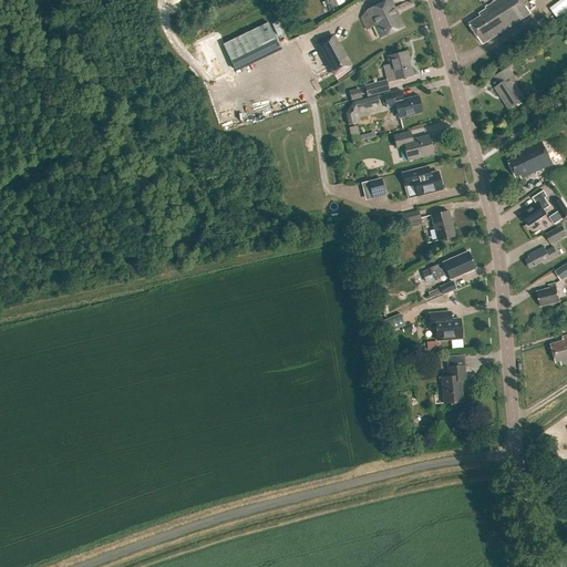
[(367,29),(374,26),(378,23),(383,37),(403,28),(389,0),(368,10),(371,18),(363,22),(367,29)]
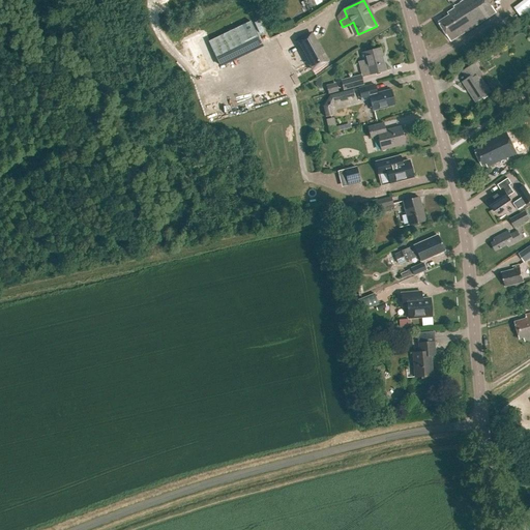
[(488,0),(465,0),(453,7),(454,8),(447,13),(449,16),(439,22),(451,41),(496,12),(488,0)]
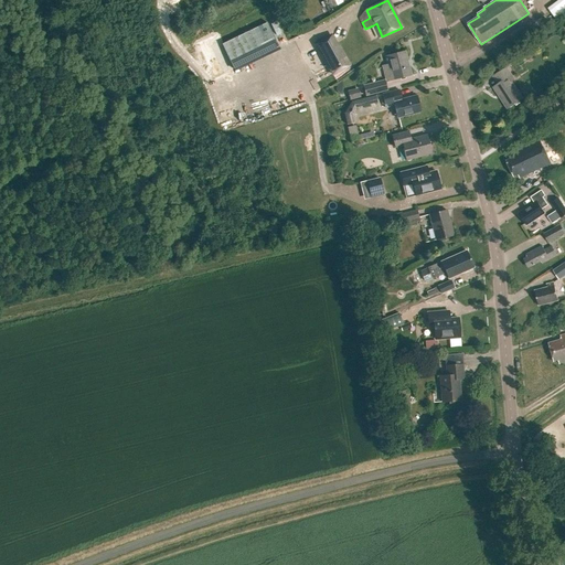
[(302,34),(315,29),(312,23),(300,28),(302,34)]
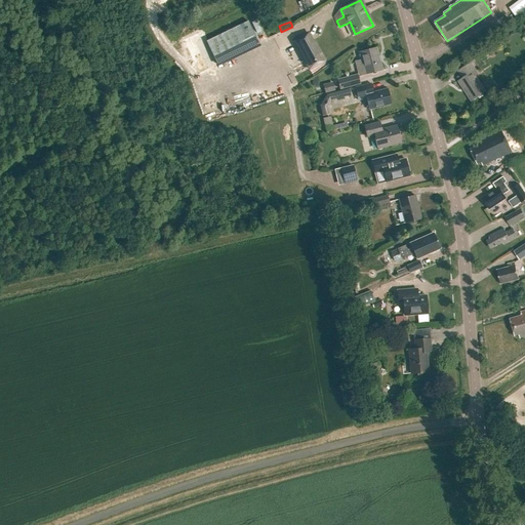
[(323,62),(308,34),(293,41),(309,69),(323,62)]
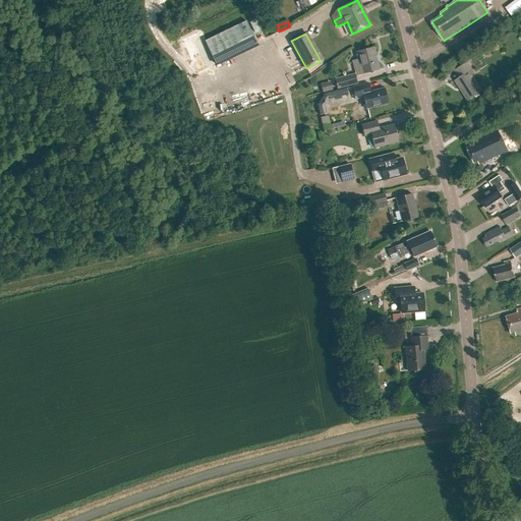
[(198,40),(184,46),(186,51),(200,46),(198,40)]
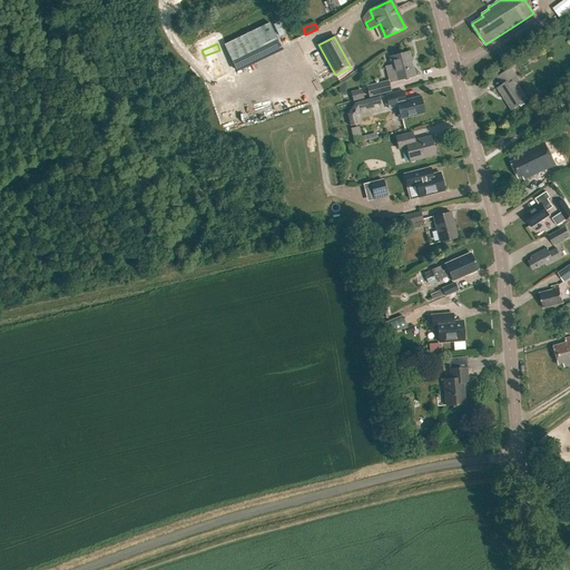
[(300,59),(311,53),(308,49),(297,55),(300,59)]
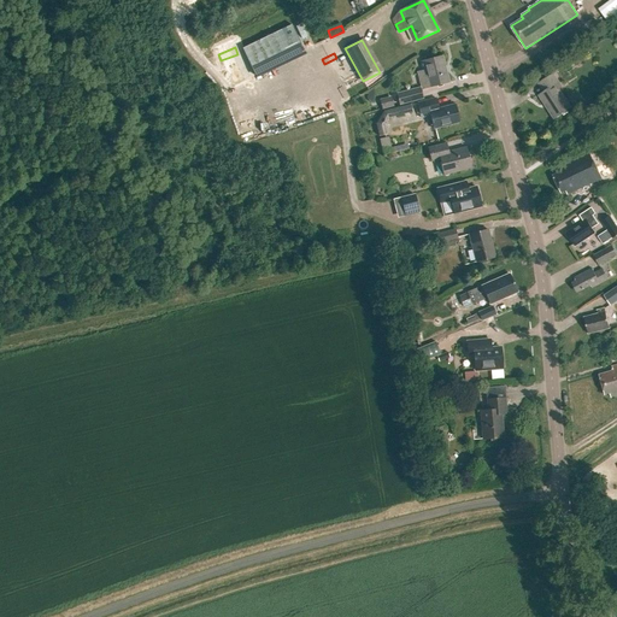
[(442,56),(419,63),(422,71),(424,71),(429,89),(450,83),(442,56)]
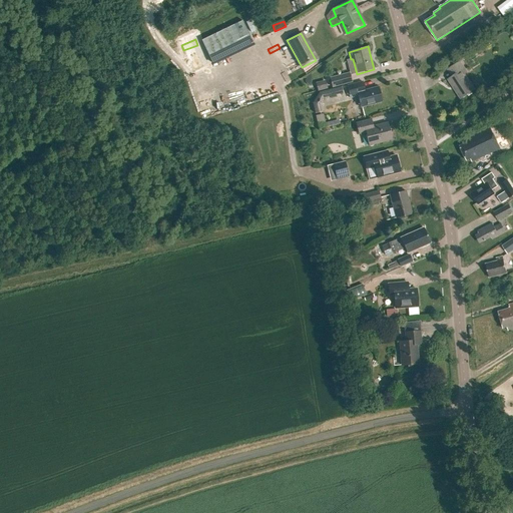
[(234,54),(225,60),(228,65),(238,59),(234,54)]
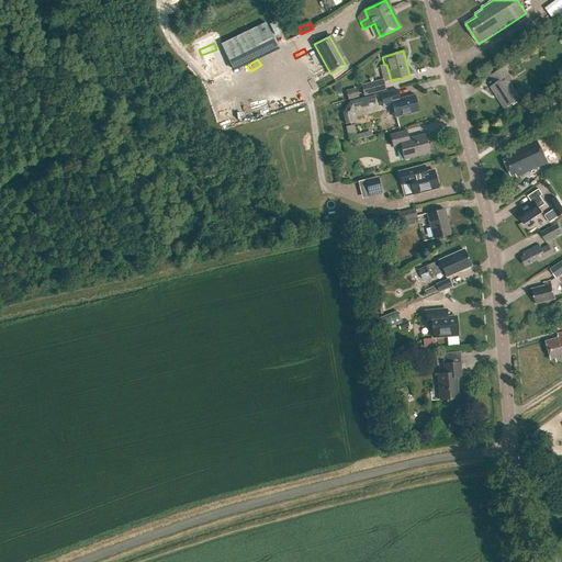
[(305,66),(311,75),(319,69),(314,60),(305,66)]
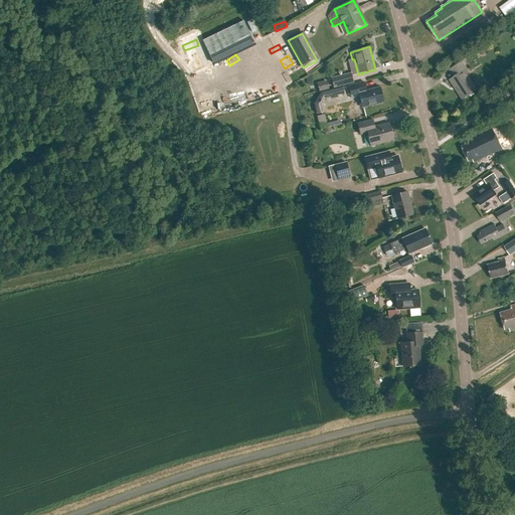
[(450,79),(463,100),(477,91),(467,75),(470,73),(462,62),(450,70),(454,76),(450,79)]
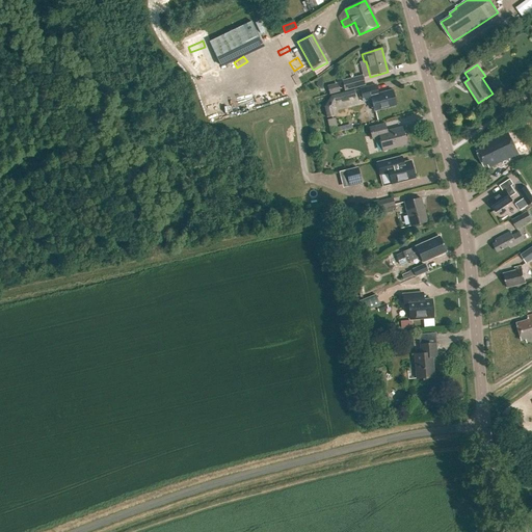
[(342,81),(344,91),(365,86),(363,76),(342,81)]
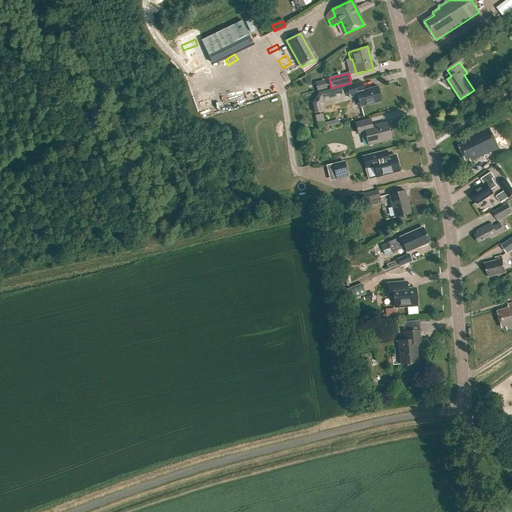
[(269,84),(272,92),(277,90),(273,82),(269,84)]
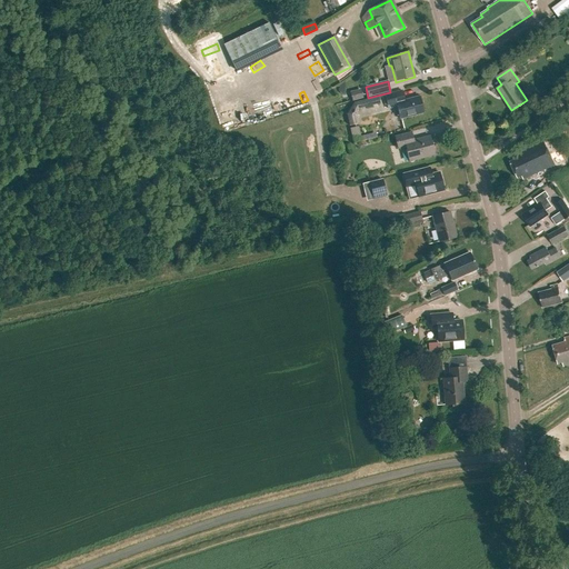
[(350,93),(352,102),(363,99),(361,91),(350,93)]
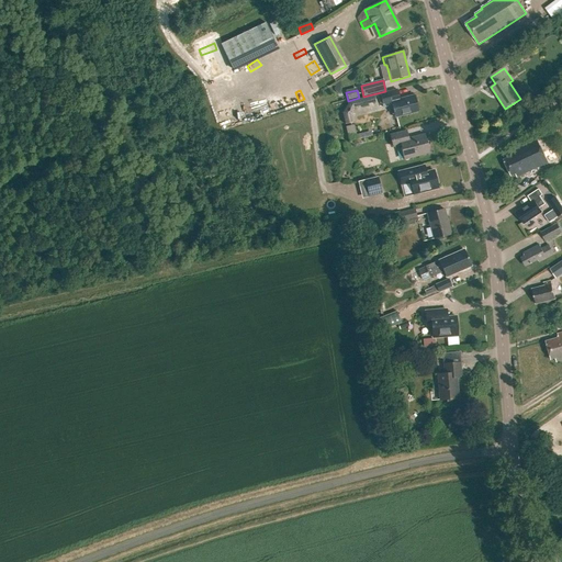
[(383,108),(391,105),(394,119),(418,112),(414,96),(400,99),(396,90),(380,94),(383,108)]
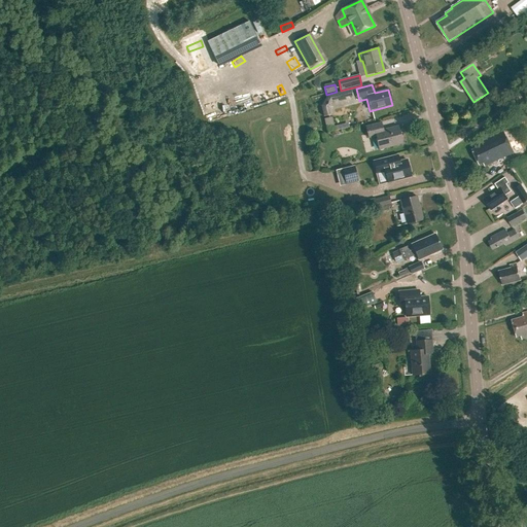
[(352,97),(351,91),(327,97),(320,107),(323,118),(329,116),(327,108),(332,102),(352,97)]
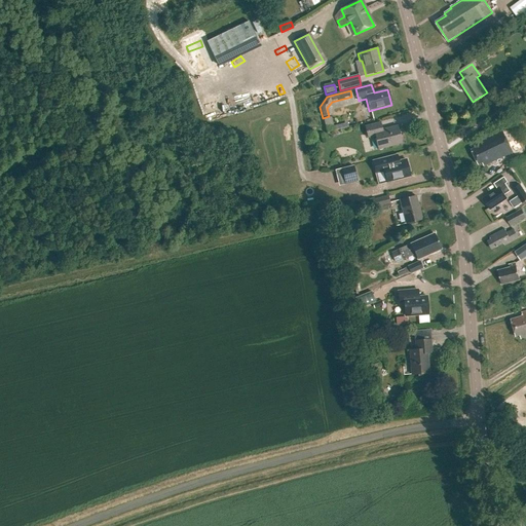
[(502,124),(508,132),(521,122),(516,115),(502,124)]
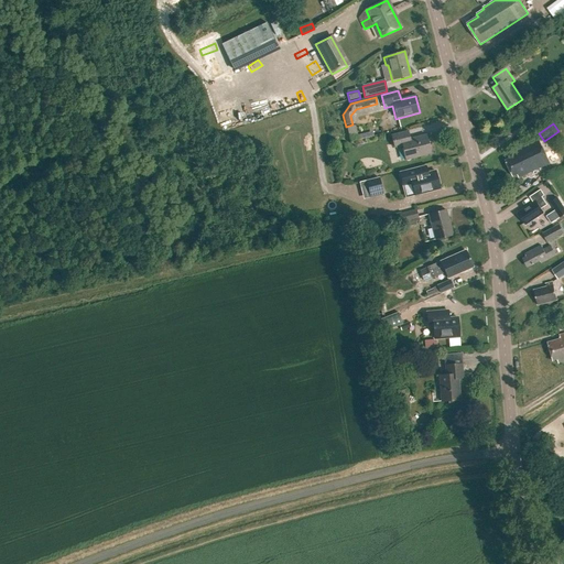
[(347,129),(349,142),(372,137),(372,133),(358,137),(356,127),(347,129)]
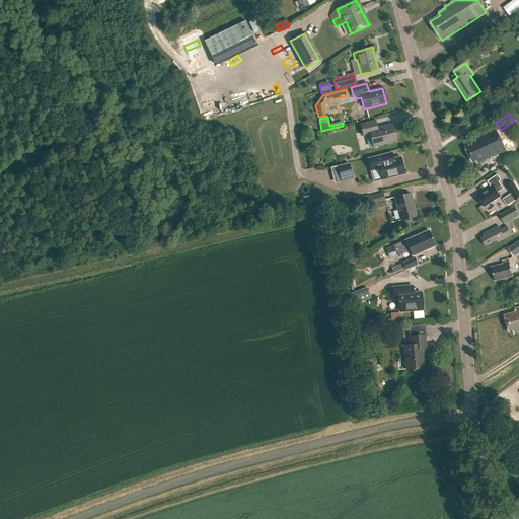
[(363,137),(369,135),(373,148),(396,142),(392,124),(377,128),(375,121),(360,125),(363,137)]
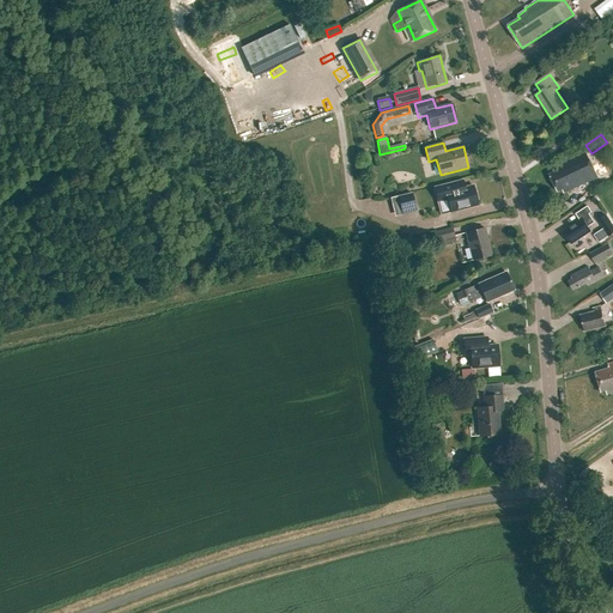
[(560,165),(551,169),(553,173),(548,175),(557,194),(562,192),(563,195),(599,180),(587,153),(560,164),(560,165)]
